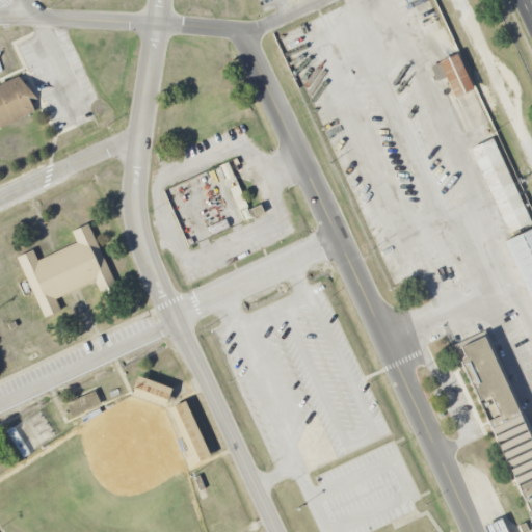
[(430,67),(457,55),(472,88),(453,97),(444,77),(435,81),(430,67)]
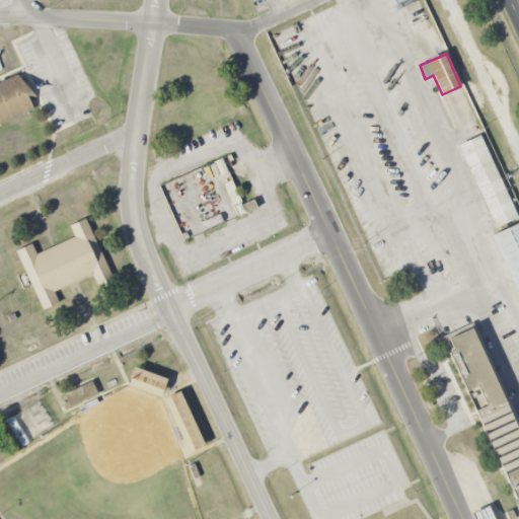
[(0,81),(0,125),(35,109),(20,73),(0,81)]
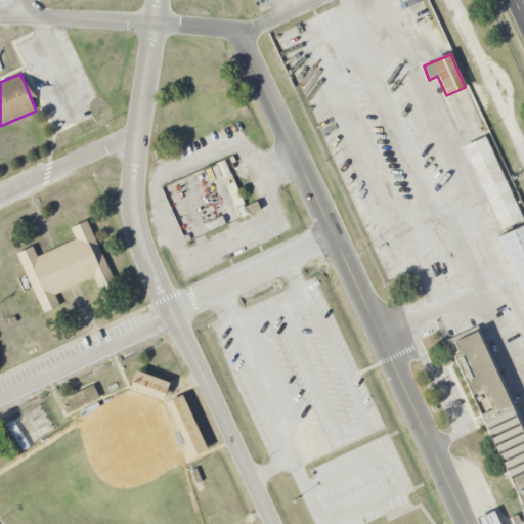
[(464,145),(497,229),(521,220),(487,136),(464,145)]
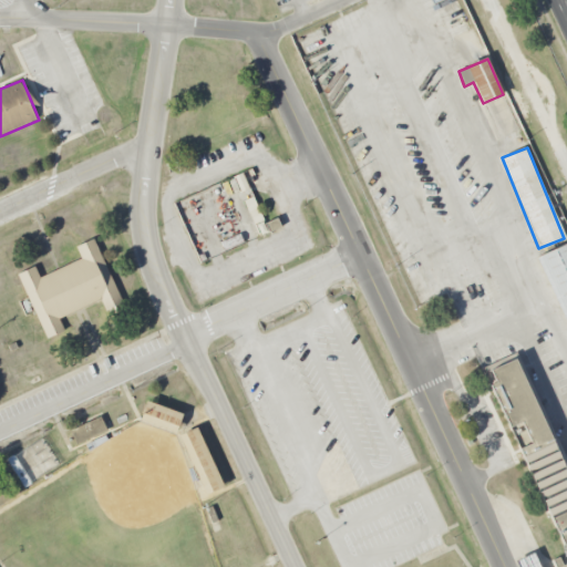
[(265,224),(276,218),(280,227),(268,232),(265,224)]
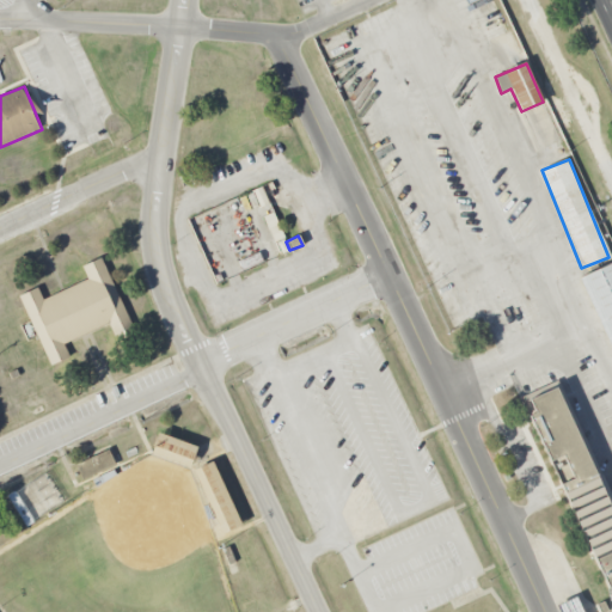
[(238,261),(259,251),(264,262),(243,271),(238,261)]
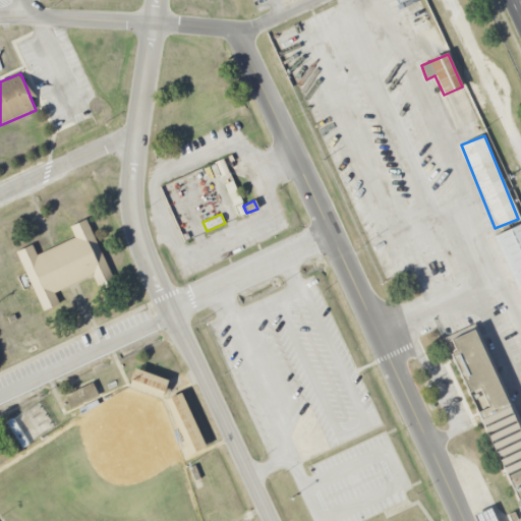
[(15,252),(43,311),(59,304),(53,292),(92,275),(97,284),(112,277),(85,220),(70,227),(75,238),(37,255),(33,245),(15,252)]
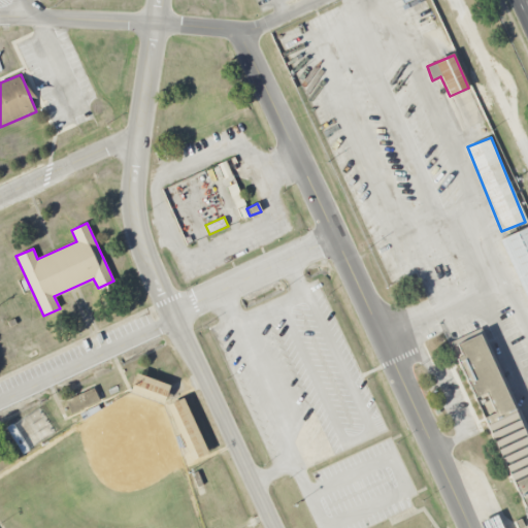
[(527,303),(527,225),(499,240),(527,303)]
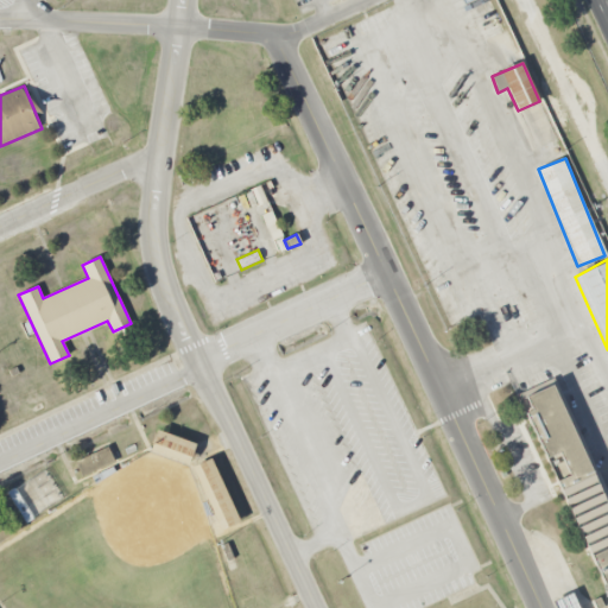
[(515,396),(552,378),(607,495),(607,574),(601,577),(515,396)]
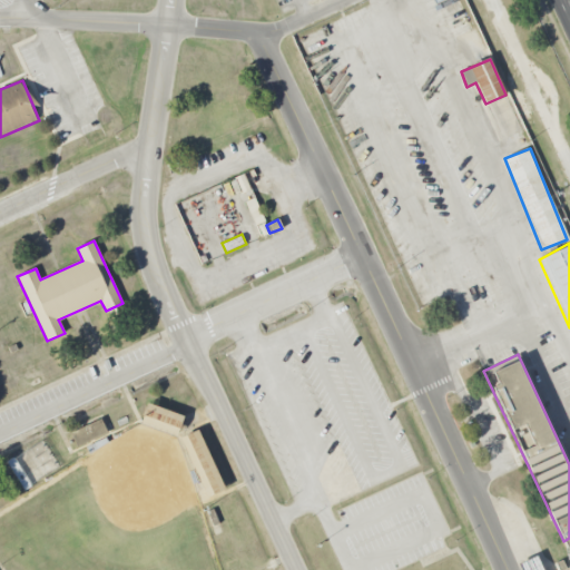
[(176,435),(184,416),(148,403),(140,422),(176,435)]
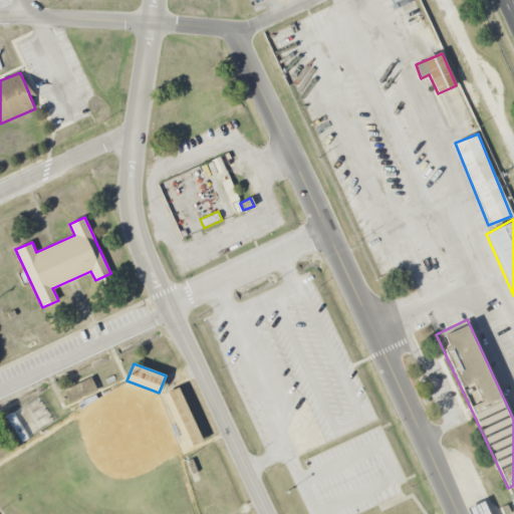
[(180,388),(164,394),(187,449),(202,443),(180,388)]
